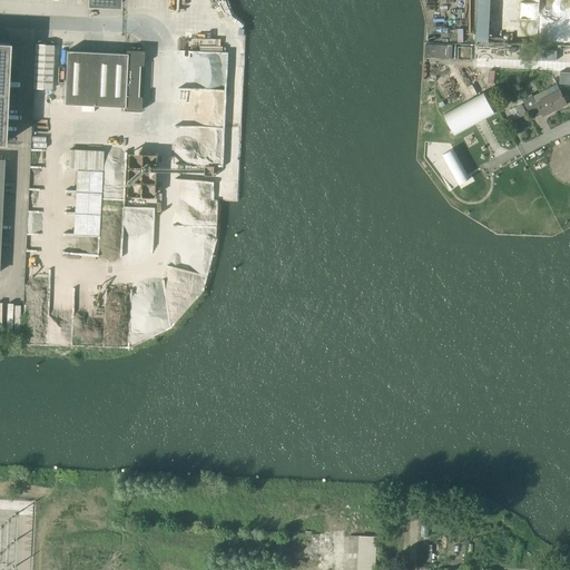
[(35,45),(32,89),(51,89),(53,45),(35,45)]
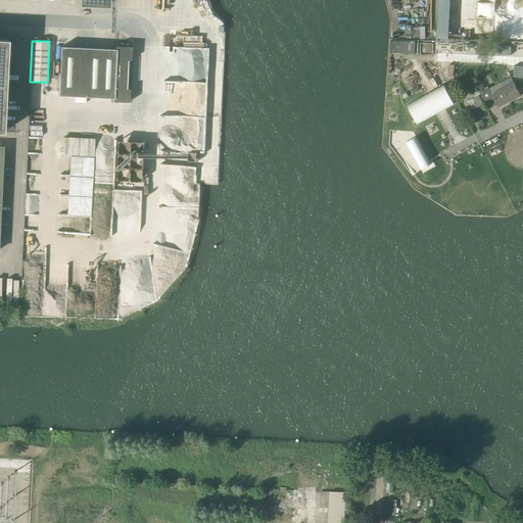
[(433,56),(443,57),(443,45),(433,45),(433,56)]
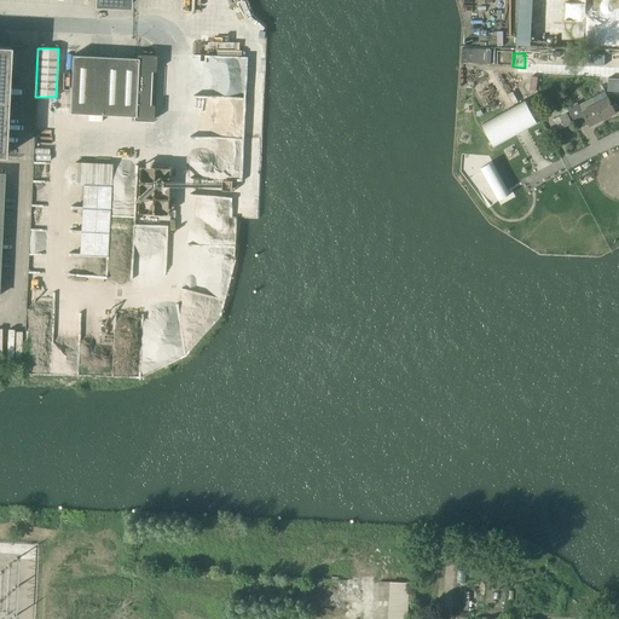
[(71,56),(69,114),(133,116),(133,120),(152,121),(152,105),(149,105),(151,71),(155,71),(155,56),(137,55),(137,58),(71,56)]
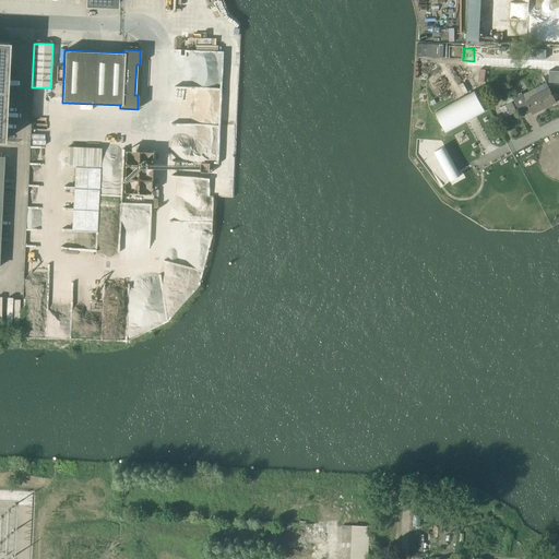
[(546,83),(534,90),(544,108),(556,102),(548,87),(558,81),(558,69),(543,78),(546,83)]
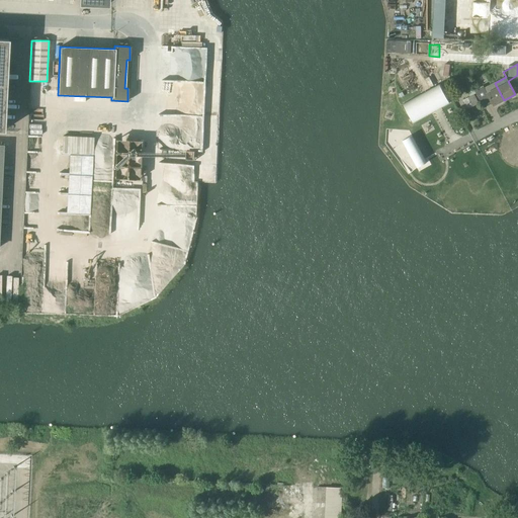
[(504,100),(495,83),(485,88),(484,86),(476,90),(484,106),(492,102),(494,105),(504,100)]
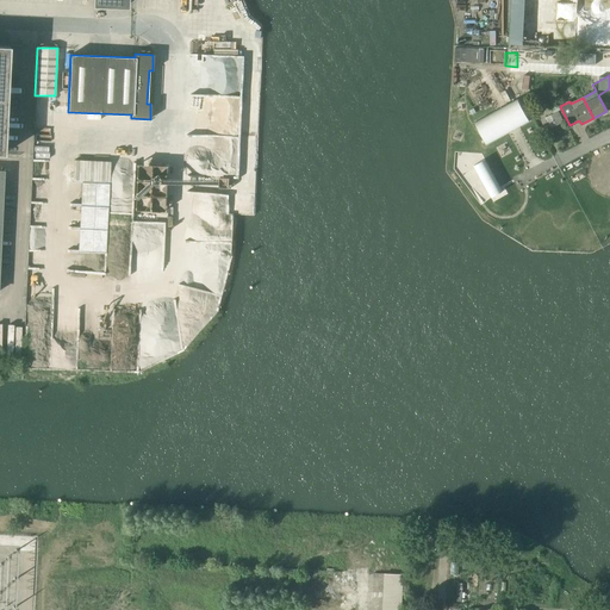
[(517,99),(508,105),(475,122),(487,144),(530,120),(517,99)]
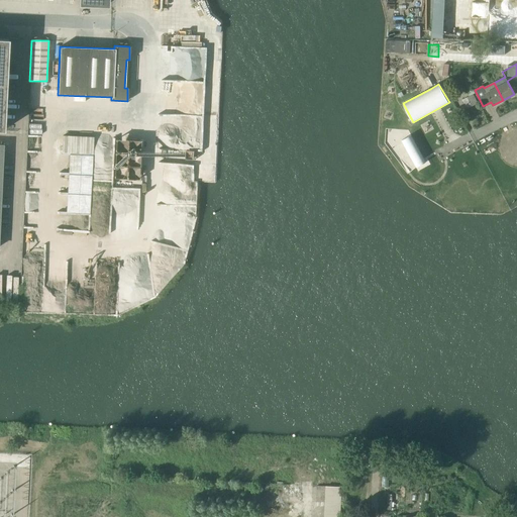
[(466,89),(468,95),(474,92),(471,86),(466,89)]
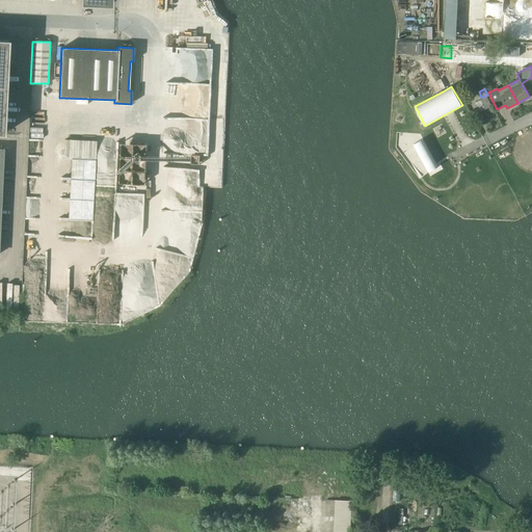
[(423,139),(413,144),(428,173),(437,167),(423,139)]
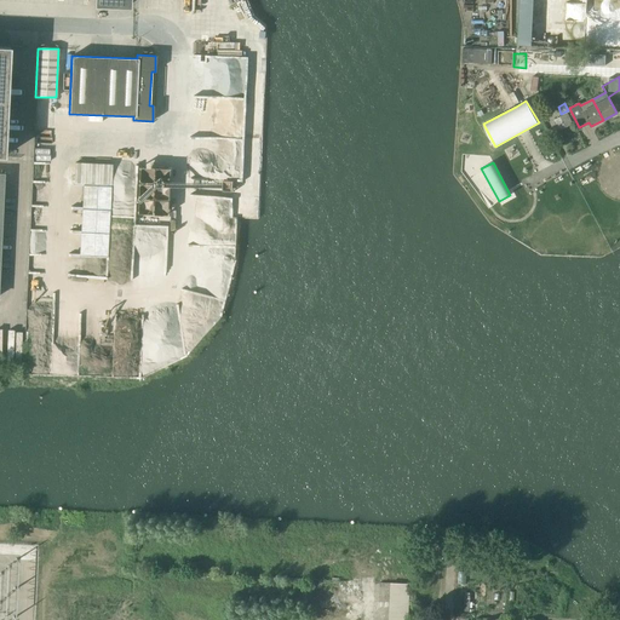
[(79,372),(110,375),(119,286),(114,279),(107,279),(101,282),(101,287),(92,286),(92,294),(90,294),(93,299),(104,300),(93,306),(92,313),(105,314),(113,310),(110,334),(113,339),(105,338),(107,331),(105,331),(104,339),(82,338),(79,372)]
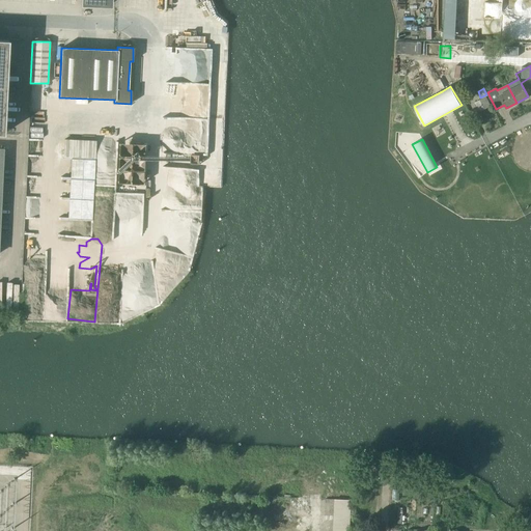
[(348,530),(351,501),(334,500),(332,530),(348,530)]
